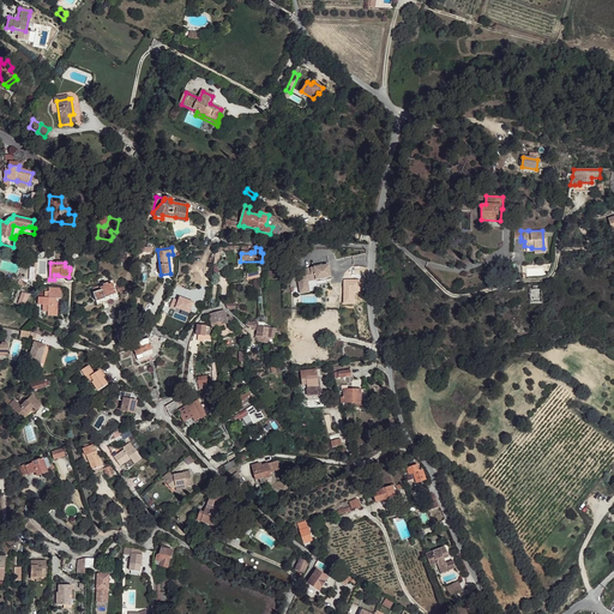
[(330,265),(312,269),(312,270),(307,271),(298,274),(301,288),(309,286),(309,281),(332,277),(330,265)]
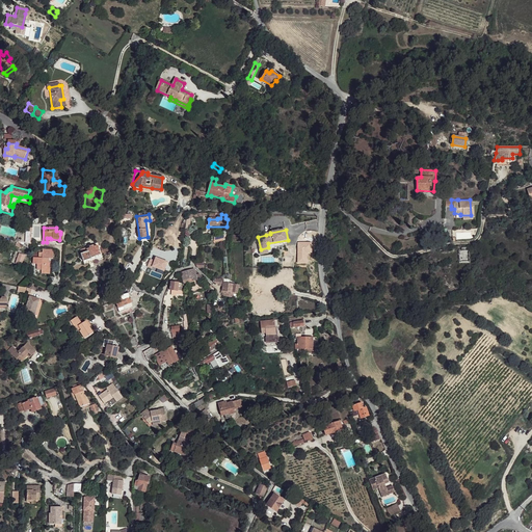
[(62,234),(60,234),(59,240),(51,239),(50,241),(62,242),(63,235),(62,234)]
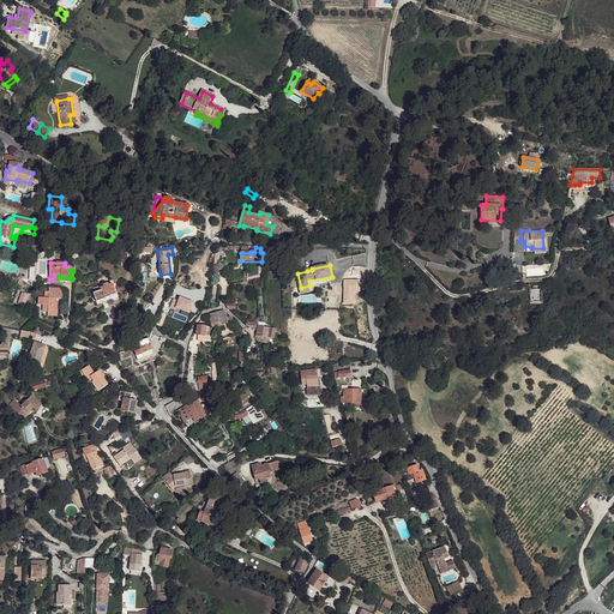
[(110,282),(101,286),(101,287),(100,287),(101,290),(92,293),(95,301),(103,299),(104,299),(104,298),(114,294),(112,283),(110,283),(110,282)]
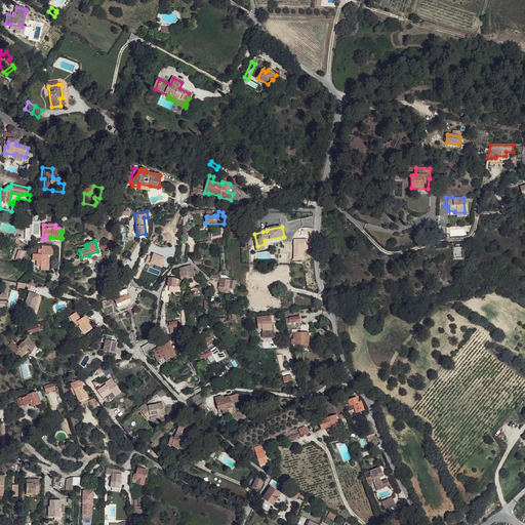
[(461,243),(454,244),(456,252),(463,251),(461,243)]
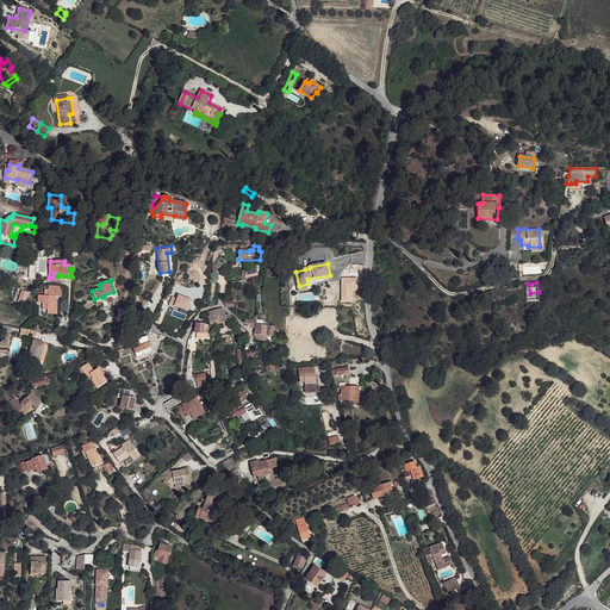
[(61,286),(49,285),(49,288),(45,290),(45,300),(48,300),(49,309),(58,309),(58,300),(56,300),(57,296),(61,297),(61,286)]
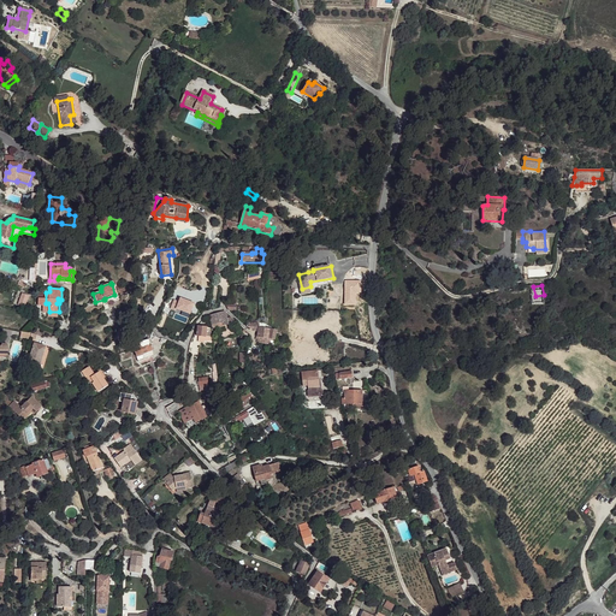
[(227,315),(212,317),(214,329),(229,329),(227,315)]
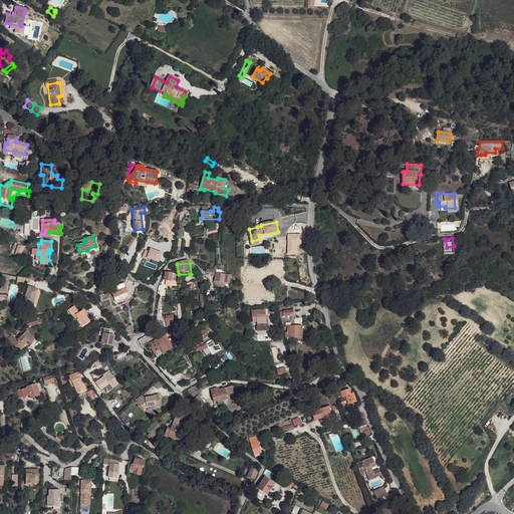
[(255,269),(243,268),(243,274),(245,275),(245,282),(254,283),(254,275),(255,269)]
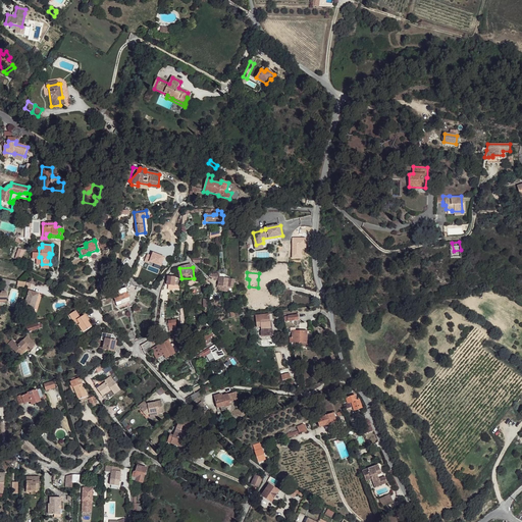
[(222,279),(219,280),(218,285),(228,286),(232,288),(233,280),(222,279)]
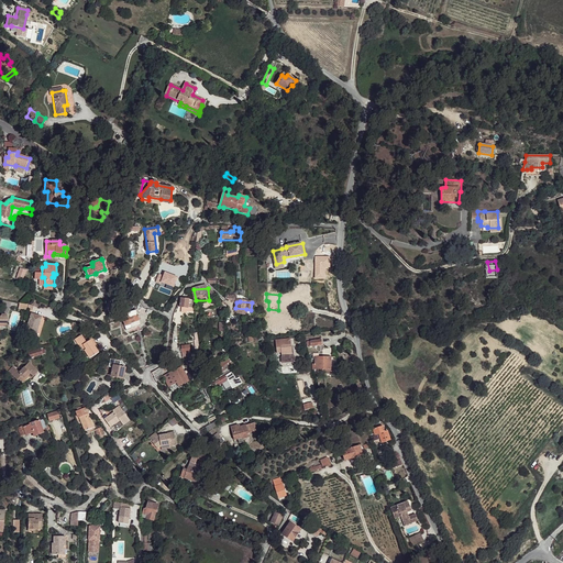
[(276,322),(278,310),(268,309),(267,321),(276,322)]
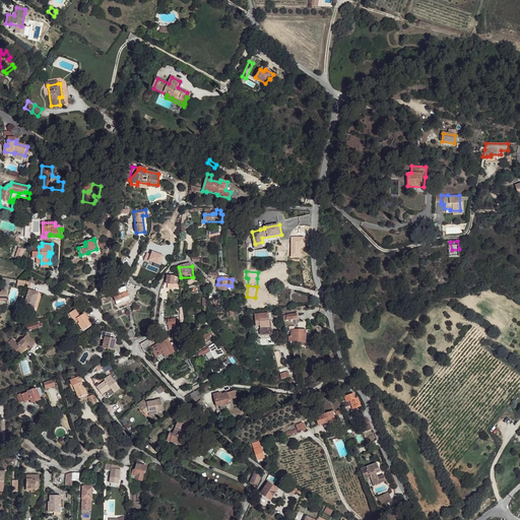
[(128,297),(125,287),(117,289),(118,291),(113,294),(115,301),(128,297)]
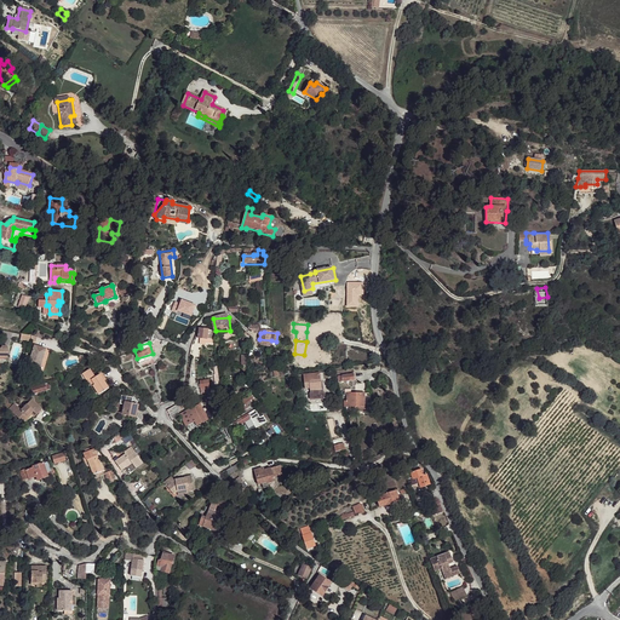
[(45,349),(34,345),(28,365),(39,368),(45,349)]
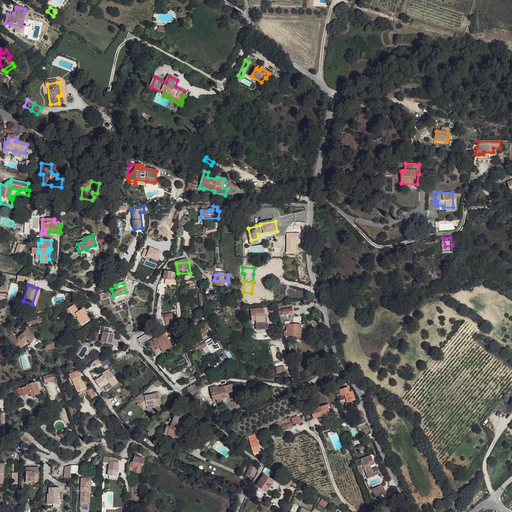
[(41,289),(37,288),(32,304),(31,307),(36,305),(41,289)]
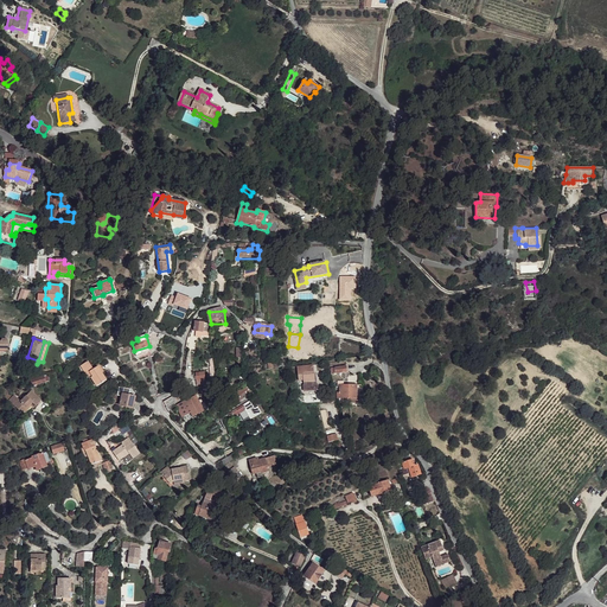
[(151,351),(149,346),(134,351),(135,356),(151,351)]
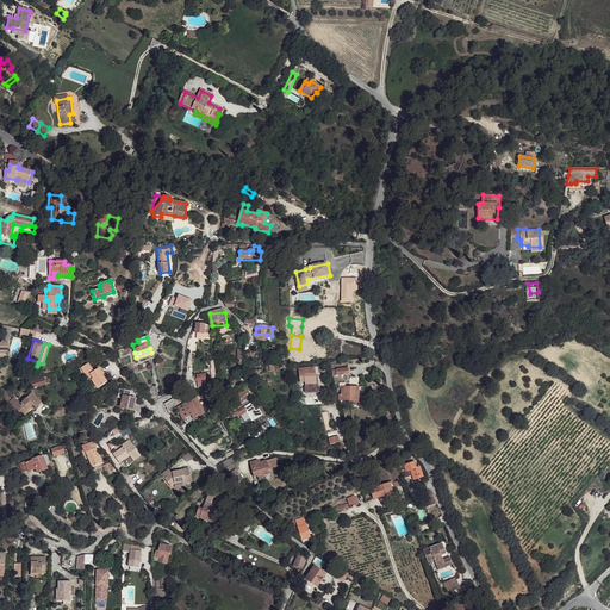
[(94,372),(88,363),(81,367),(86,378),(89,374),(92,379),(91,380),(97,388),(106,383),(104,377),(101,374),(104,373),(100,367),(94,372)]
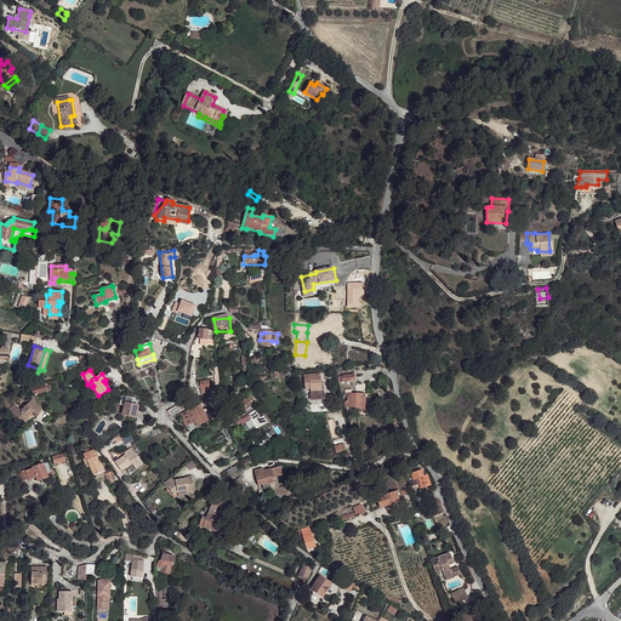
[(322,380),(320,374),(303,375),(305,389),(309,388),(311,391),(322,389),(322,380)]
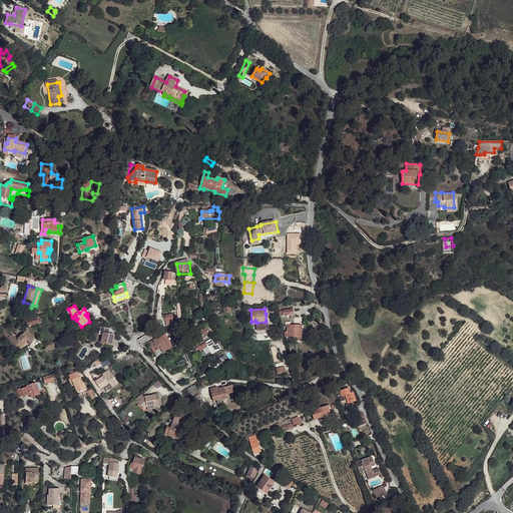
[(268,314),(266,314),(266,322),(257,323),(255,321),(251,322),(252,326),(269,324),(268,314)]
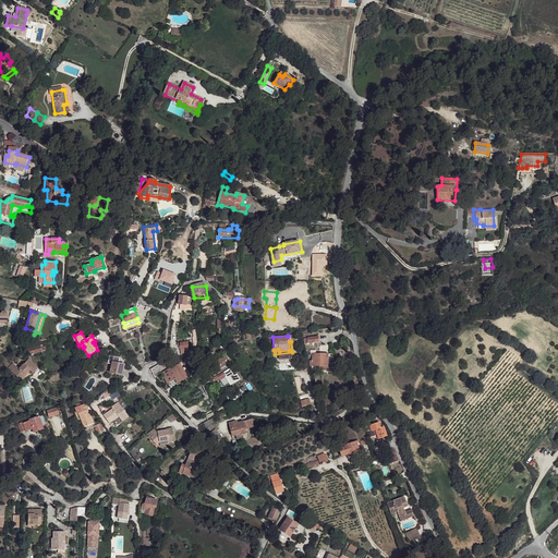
[(40,346),(26,349),(27,352),(27,354),(41,351),(40,346)]
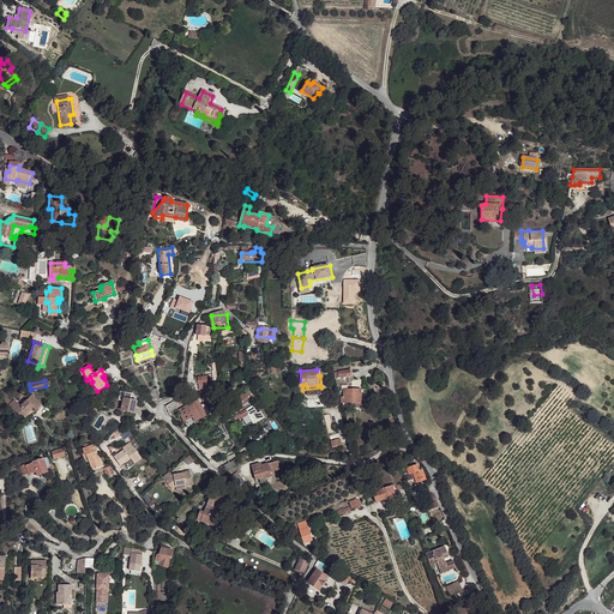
[(361,402),(361,390),(349,390),(344,391),(344,398),(342,398),(342,403),(349,404),(355,403),(356,408),(363,408),(363,404),(361,402)]
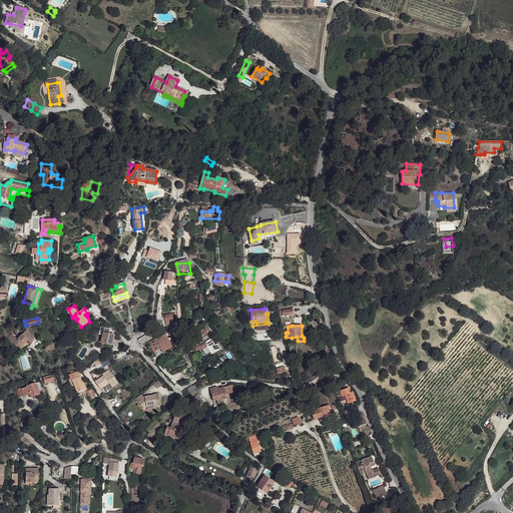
[(99,327),(98,333),(98,335),(102,336),(100,343),(101,343),(111,346),(113,336),(108,335),(109,330),(99,327)]
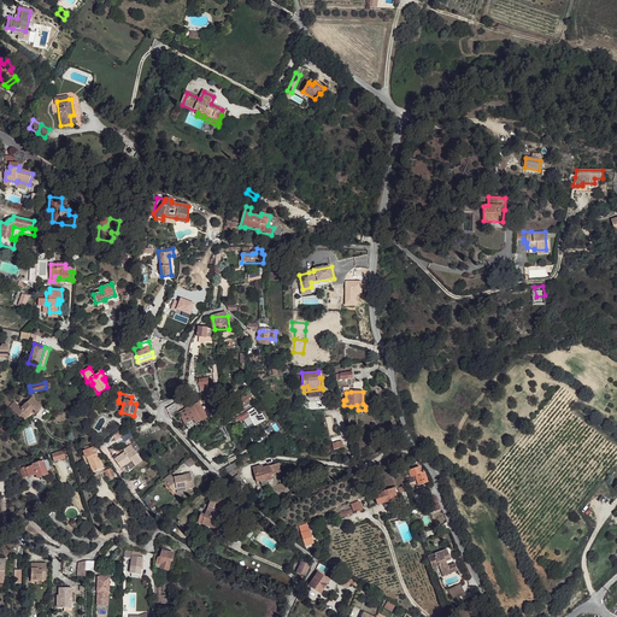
[(252,400),(250,394),(242,399),(245,404),(252,400)]
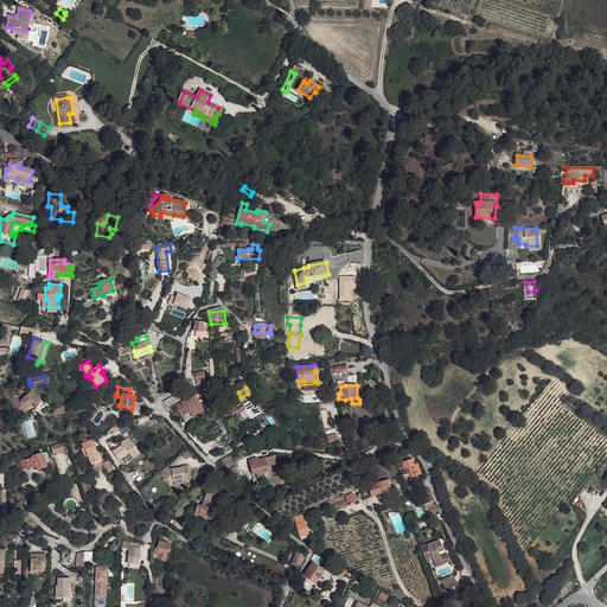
[(190,394),(190,390),(180,393),(174,395),(164,402),(167,407),(173,403),(173,402),(190,394)]
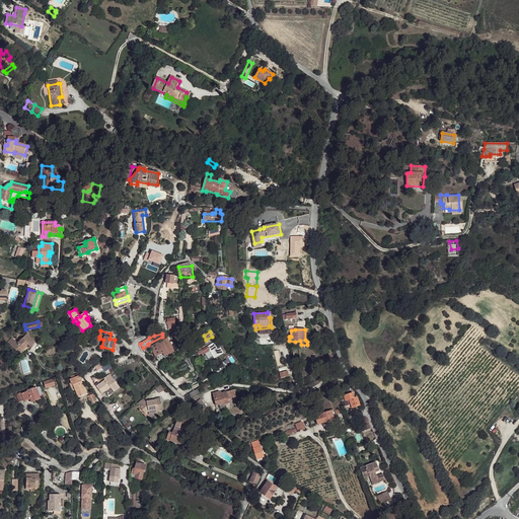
[(33,344),(25,335),(16,343),(11,338),(5,344),(6,345),(9,346),(15,353),(23,346),(25,347),(27,350),(33,344)]
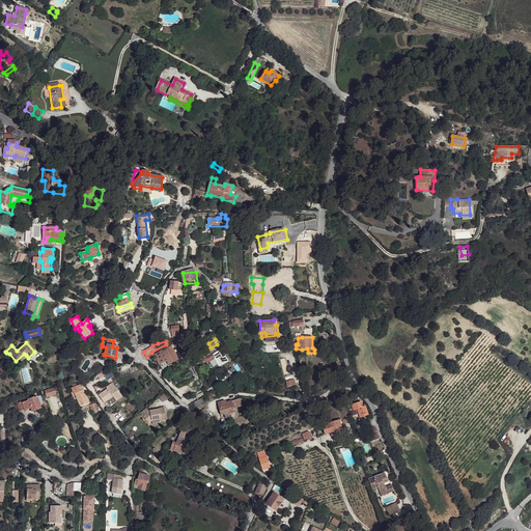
[(180,358),(175,348),(172,351),(170,347),(160,353),(160,355),(155,357),(159,365),(166,361),(168,364),(180,358)]
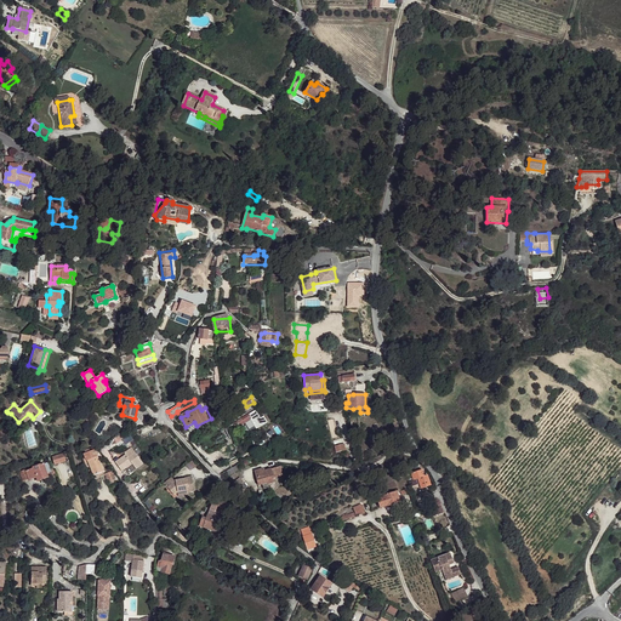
[(30,415),(28,414),(18,422),(20,423),(30,415)]
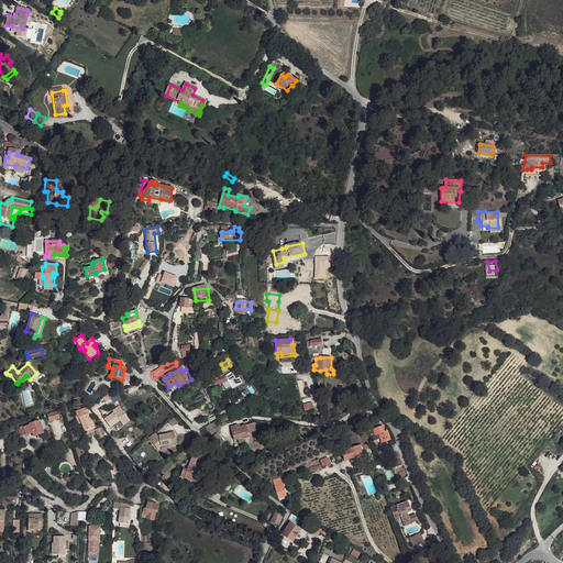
[(227,378),(224,375),(210,384),(212,387),(217,384),(217,385),(227,378)]
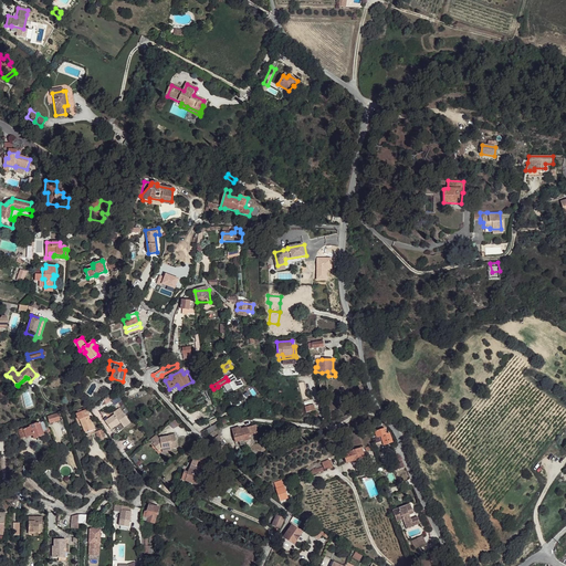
[(123,405),(119,396),(112,398),(115,407),(123,405)]
